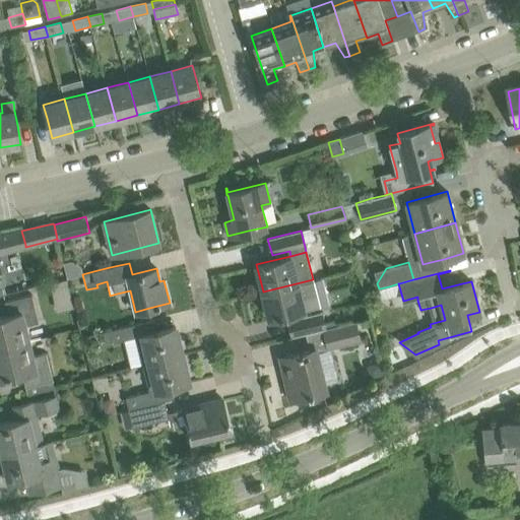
[(269,319),(289,315),(320,307),(313,279),(263,291),(269,319)]
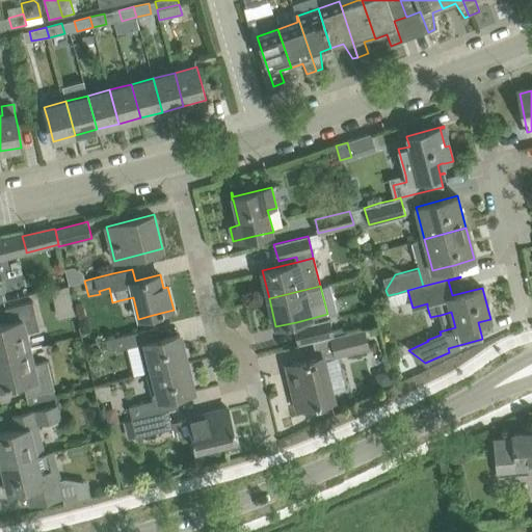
[(398,293),(389,295),(391,306),(401,302),(398,293)]
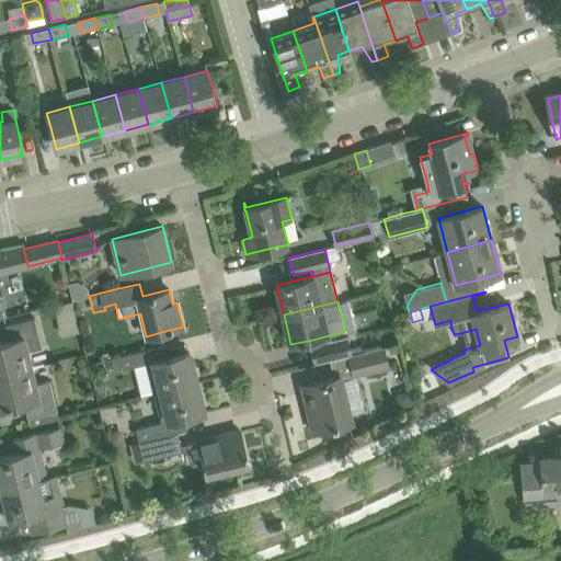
[(0,342),(0,375),(30,368),(26,351),(41,347),(34,318),(4,325),(9,340),(0,342)]
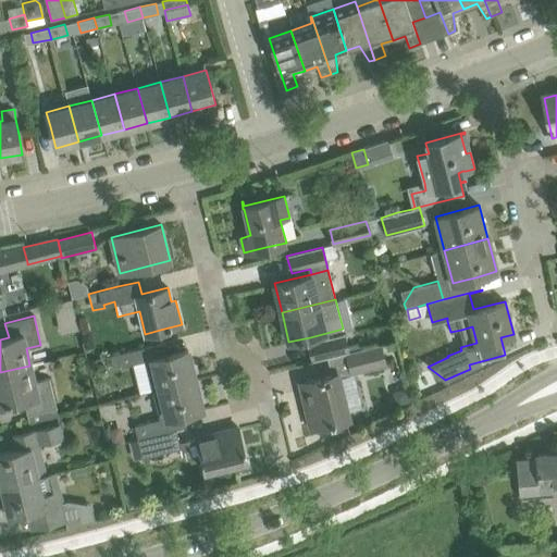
[(327,358),(348,353),(344,335),(309,344),(313,361),(327,358)]
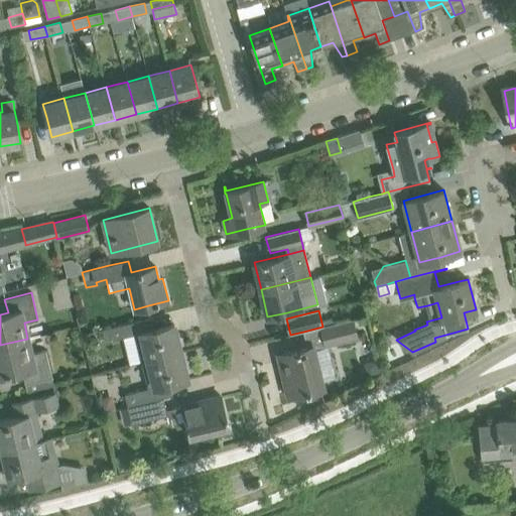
[(135,335),(142,361),(180,352),(173,325),(148,331),(145,318),(108,328),(111,340),(135,335)]
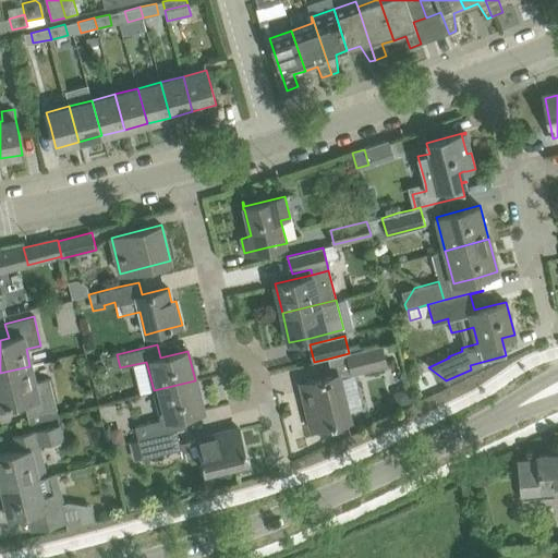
[(351,375),(386,366),(380,346),(349,353),(328,359),(331,372),(350,367),(351,375)]
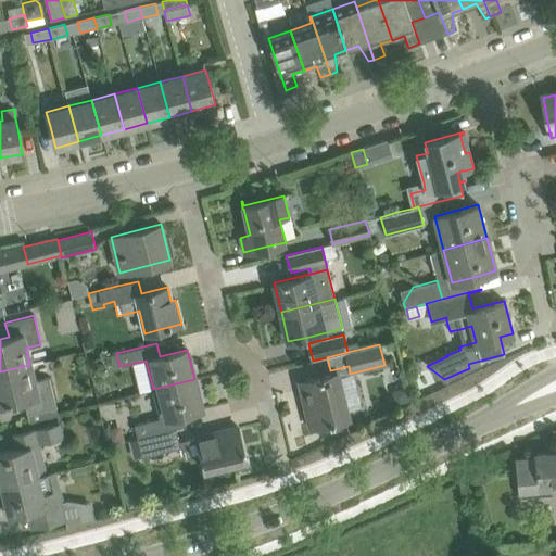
[(49,377),(34,380),(29,365),(0,371),(0,404),(24,399),(29,420),(50,416),(52,415),(51,408),(55,407),(49,377)]
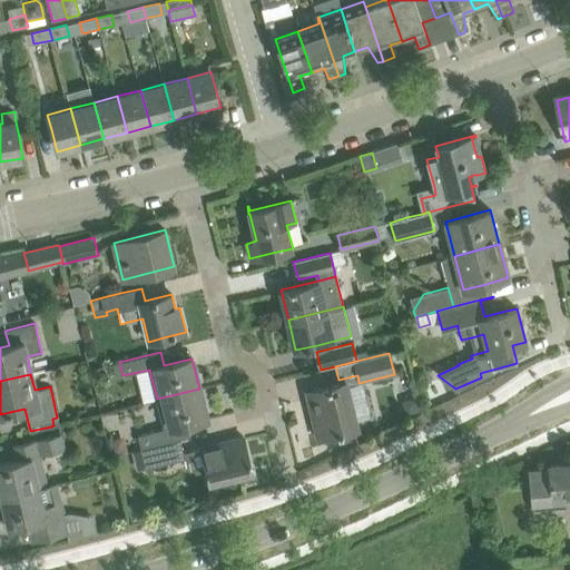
[(355,421),(352,406),(346,382),(335,384),(313,390),(306,391),(313,416),(317,438),(316,438),(317,439),(353,430),(357,429),(355,421)]
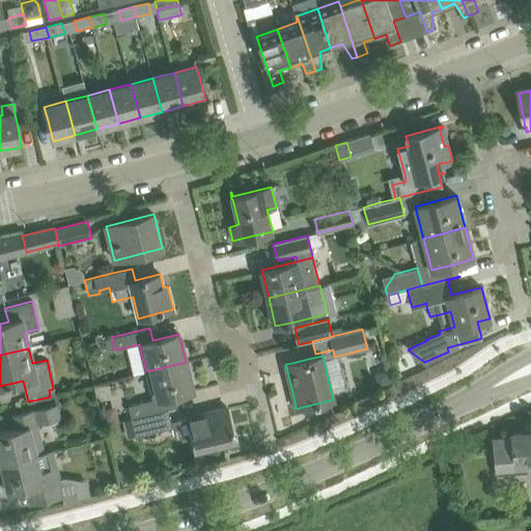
[(166,396),(193,390),(186,362),(146,371),(152,398),(129,404),(129,408),(131,416),(132,418),(168,409),(169,409),(166,396)]
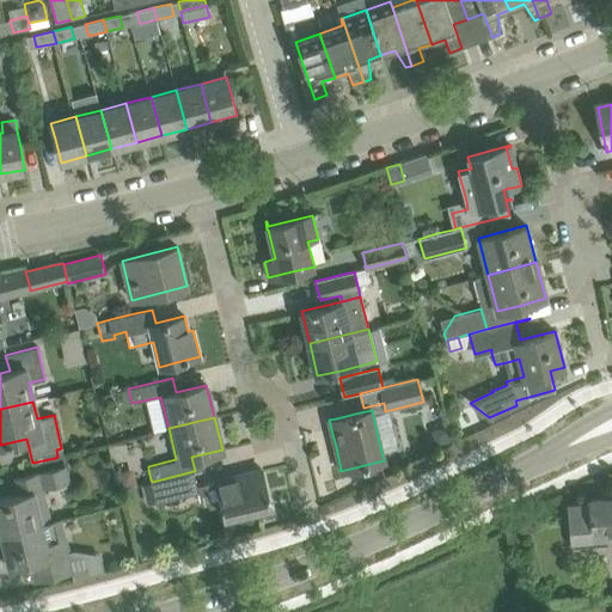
[(436,445),(451,440),(447,426),(432,430),(436,445)]
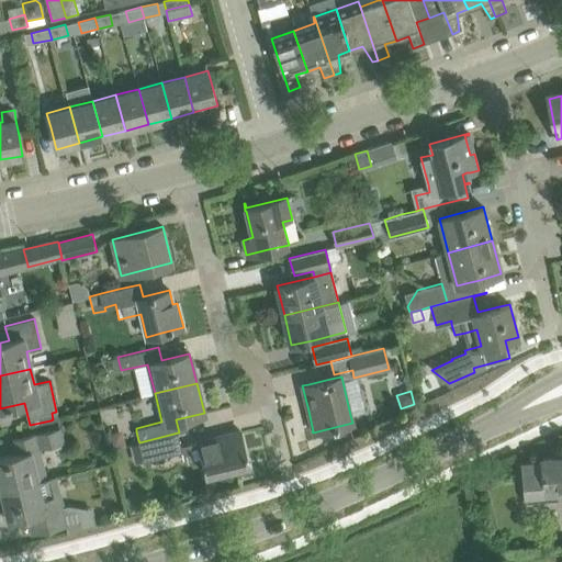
[(38,450),(65,444),(62,427),(33,435),(12,439),(12,441),(18,440),(21,452),(13,454),(0,457),(0,489),(0,491),(46,480),(38,450)]
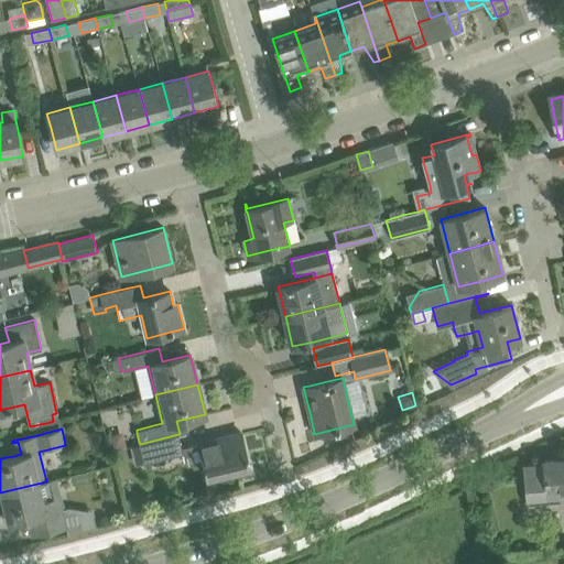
[(111,451),(126,447),(122,432),(107,436),(111,451)]
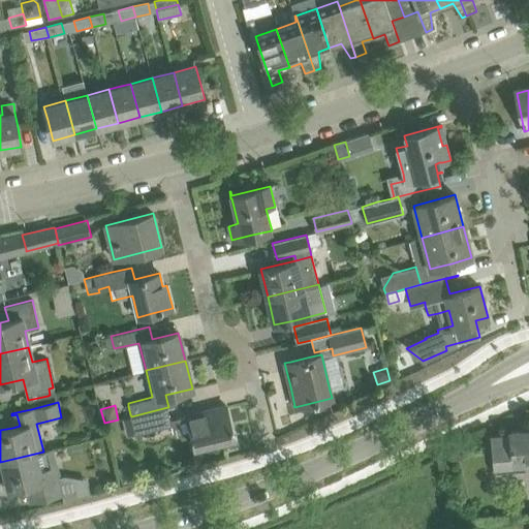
[(187,415),(187,416),(170,421),(167,407),(131,416),(131,419),(125,422),(128,434),(134,432),(135,435),(152,430),(172,426),(175,437),(191,433),(194,447),(235,438),(226,406),(187,415)]
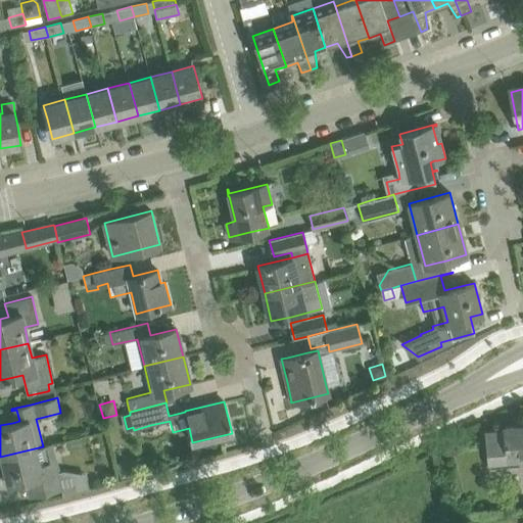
[(522,457),(522,427),(516,428),(516,426),(505,427),(505,430),(486,432),(489,470),(519,468),(518,458),(522,457)]
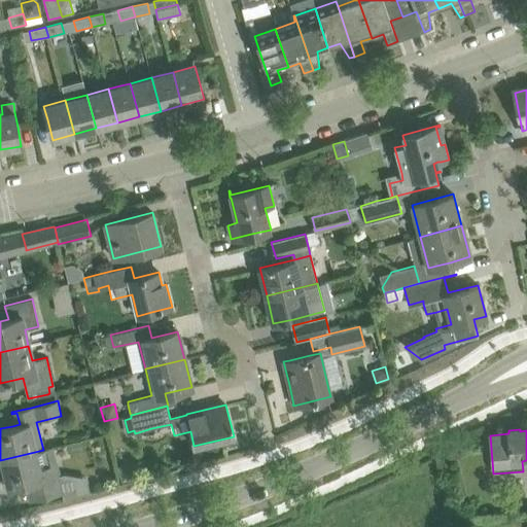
[(64,492),(57,464),(53,448),(43,450),(0,460),(7,489),(33,483),(36,498),(29,499),(30,500),(64,492)]
